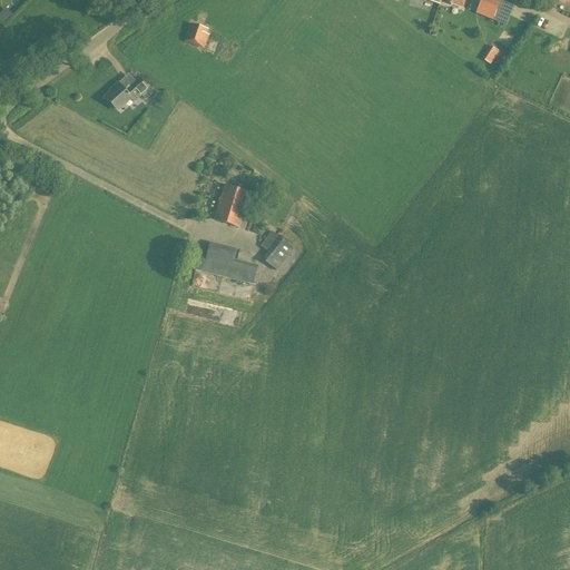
[(508,2),(502,0),(481,0),(479,7),(495,12),(492,20),(497,22),(501,12),(503,13),(508,2)]
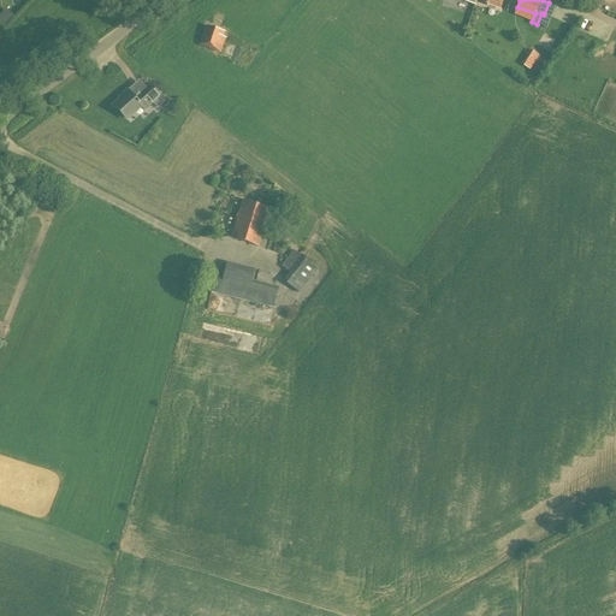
[(7,7),(0,15),(0,18),(4,23),(13,15),(7,7)]
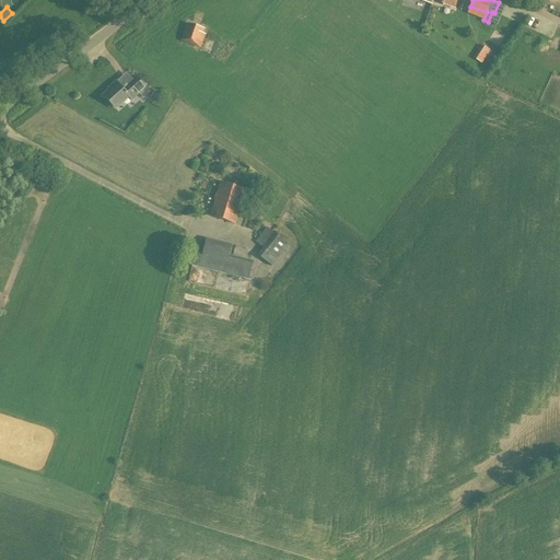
[(205,30),(186,23),(179,42),(200,48),(205,35),(202,34),(205,30)]
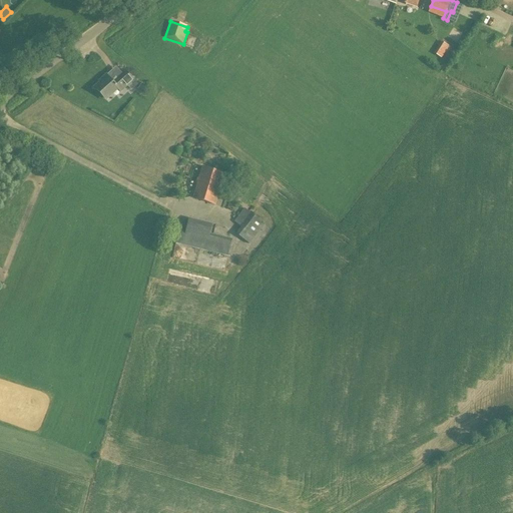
[(443,58),(450,47),(442,41),(435,53),(443,58)]
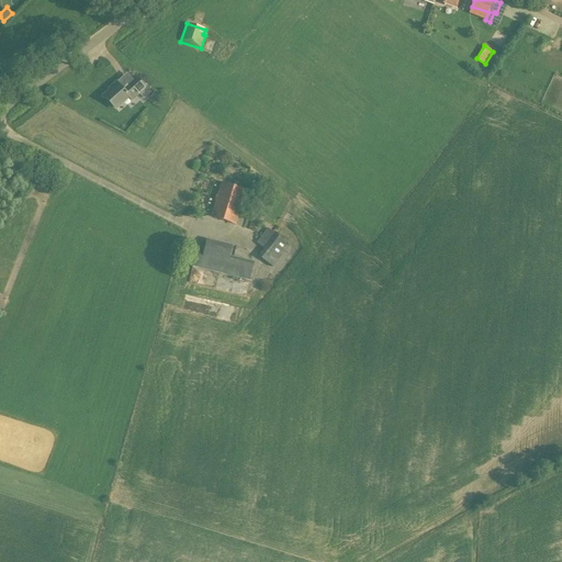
[(137,77),(123,89),(117,83),(111,89),(112,90),(104,98),(114,109),(127,97),(131,102),(147,88),(137,77)]
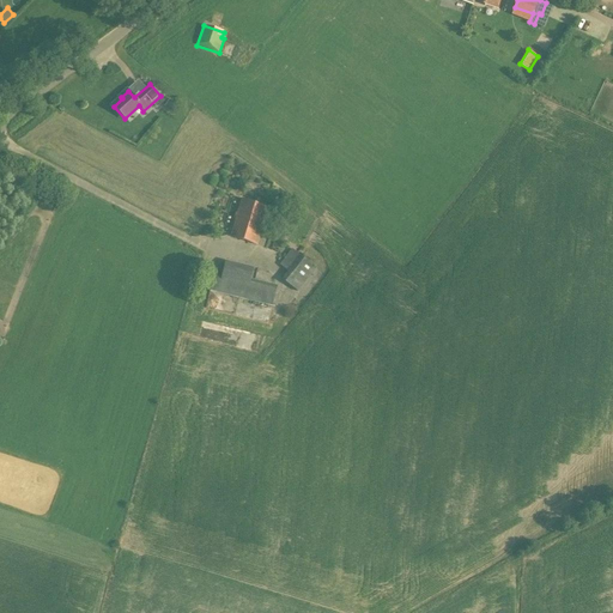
[(164,107),(173,113),(178,105),(170,99),(164,107)]
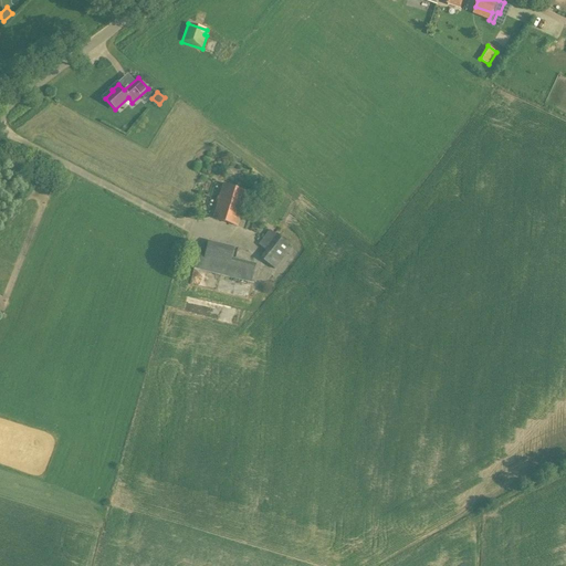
[(212,218),(237,227),(248,192),(223,185),(212,218)]
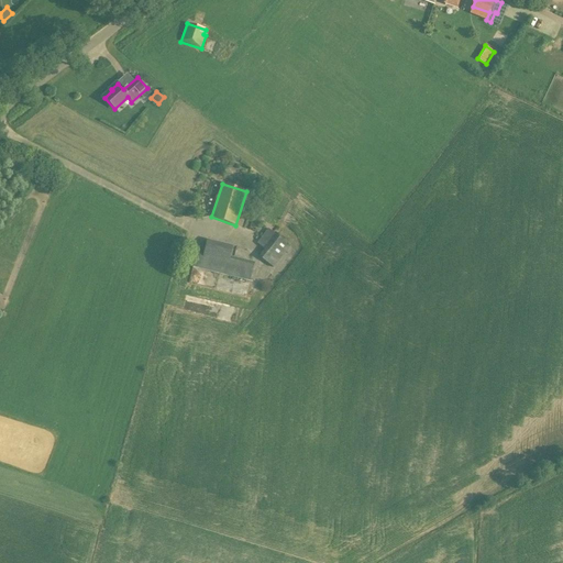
[(258,256),(273,268),(290,246),(267,229),(256,244),(264,250),(258,256)]
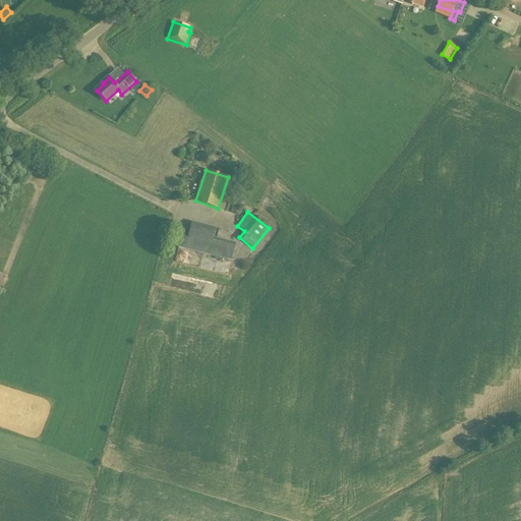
[(190,222),(187,235),(181,233),(178,247),(231,261),(235,242),(213,237),(215,228),(190,222)]
